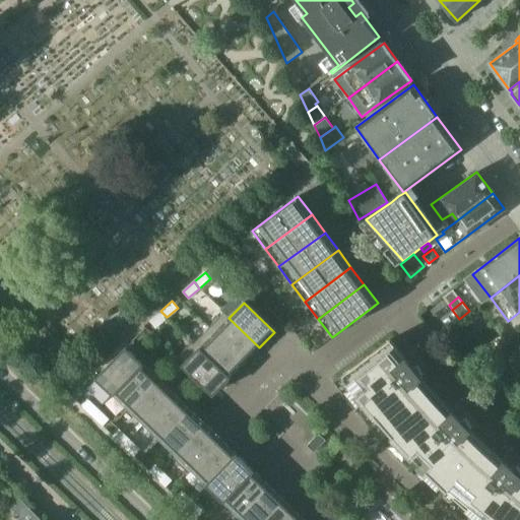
[(155,327),(167,317),(160,311),(150,321),(155,327)]
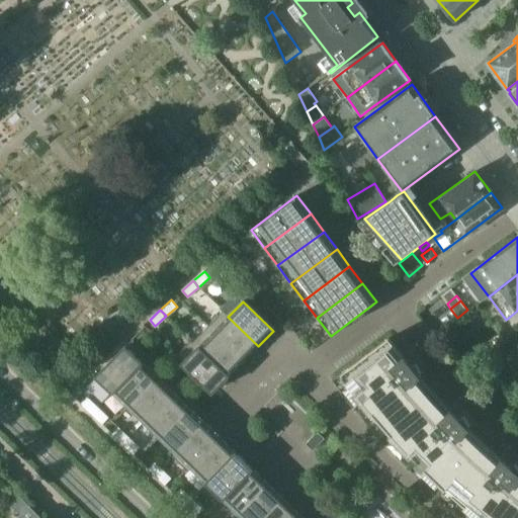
[(258,346),(228,317),(223,313),(207,328),(243,361),(258,346)]
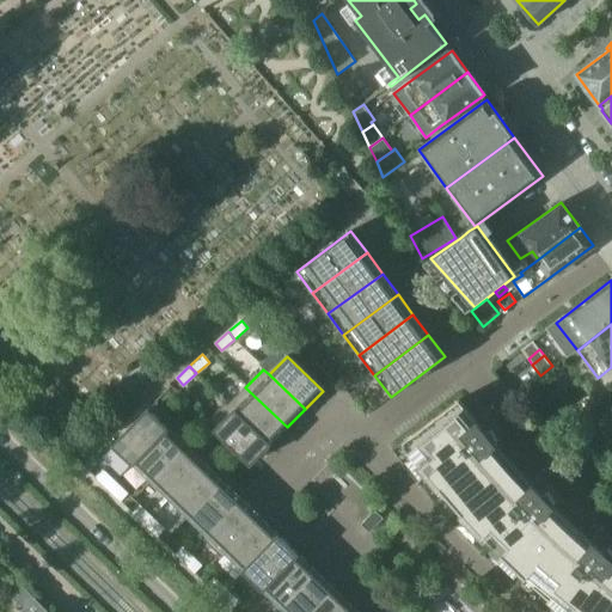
[(228,405),(269,446),(287,427),(245,387),(228,405)]
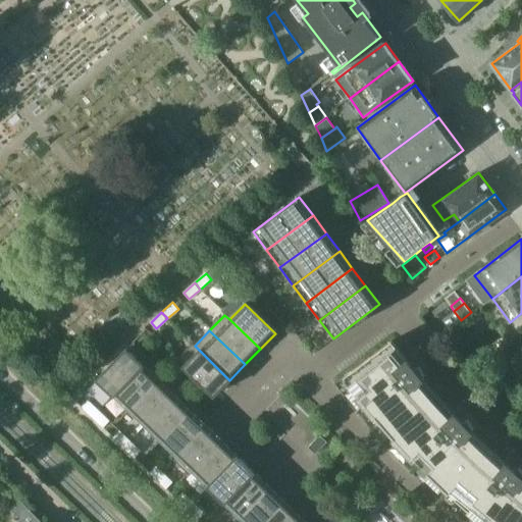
[(408,360),(406,357),(393,341),(344,377),(352,387),(375,416),(393,436),(438,396),(426,382),(424,380),(428,376),(416,353),(417,356),(408,360)]
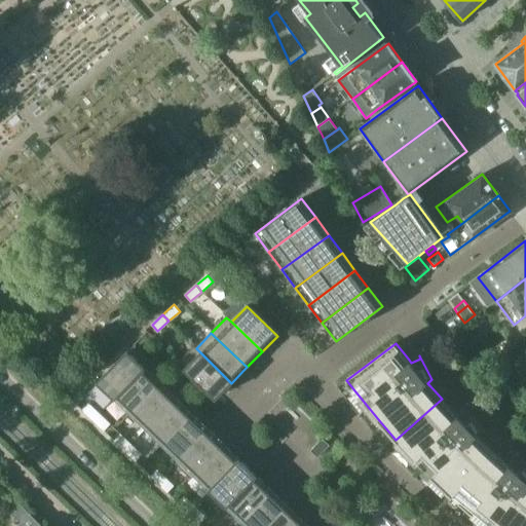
[(231,383),(196,348),(195,348),(194,346),(179,362),(194,377),(204,387),(216,399),(231,383)]
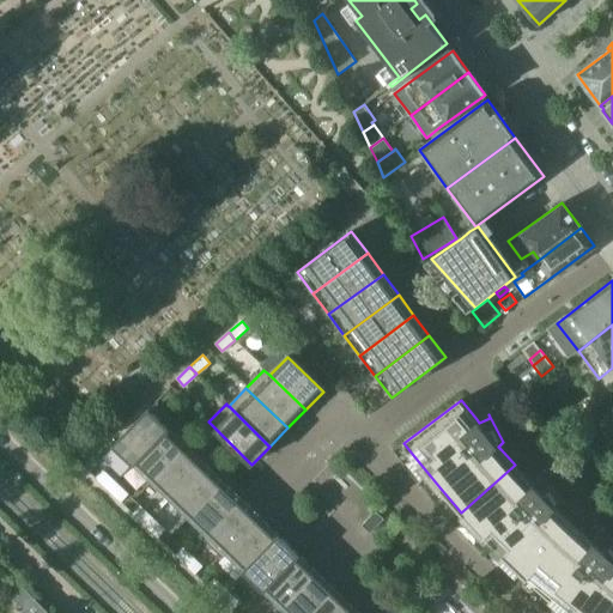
[(149,410),(115,445),(134,465),(168,429),(149,410)]
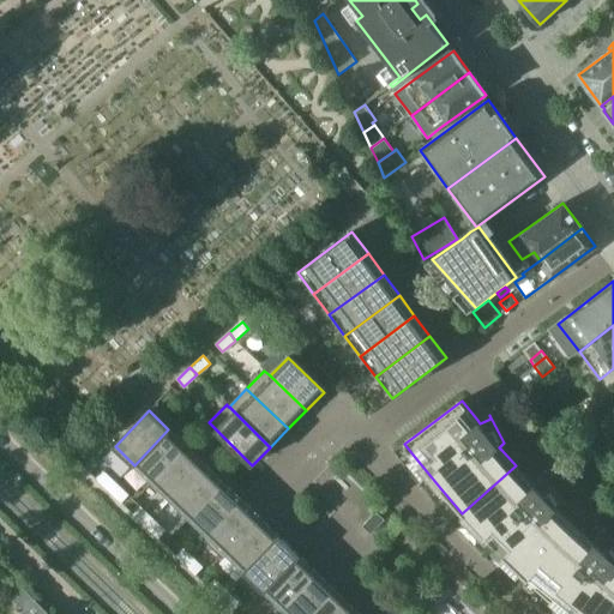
[(168,429),(134,465),(152,483),(187,447),(168,429)]
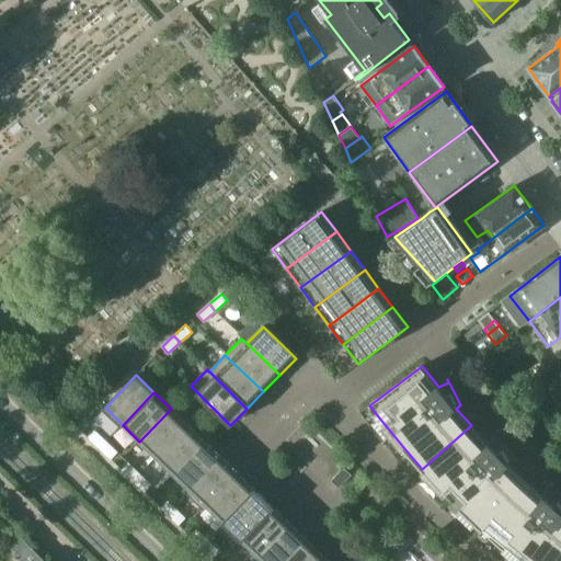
[(187,425),(171,409),(139,442),(157,458),(187,425)]
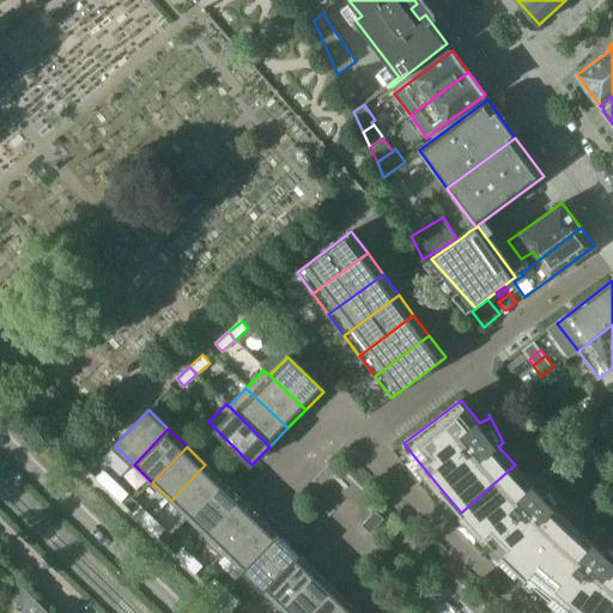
[(205,465),(171,501),(189,519),(224,483),(205,465)]
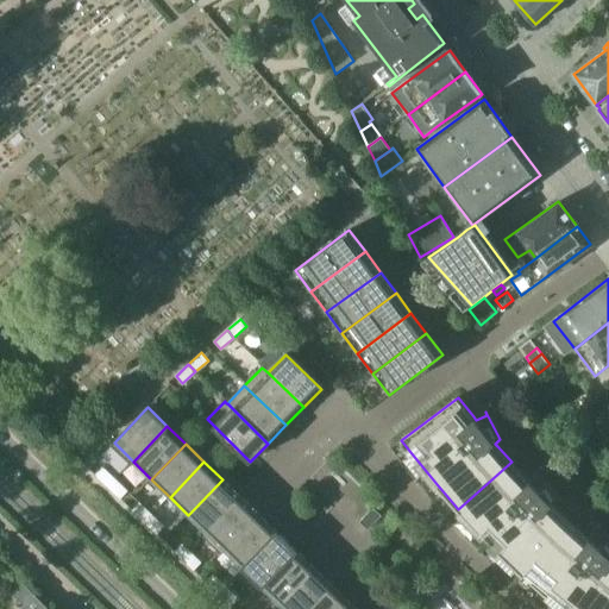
[(570,521),(554,507),(552,503),(556,500),(540,473),(539,475),(541,477),(531,483),(527,479),(512,462),(458,509),(468,520),(491,544),(498,552),(521,573),(570,521)]
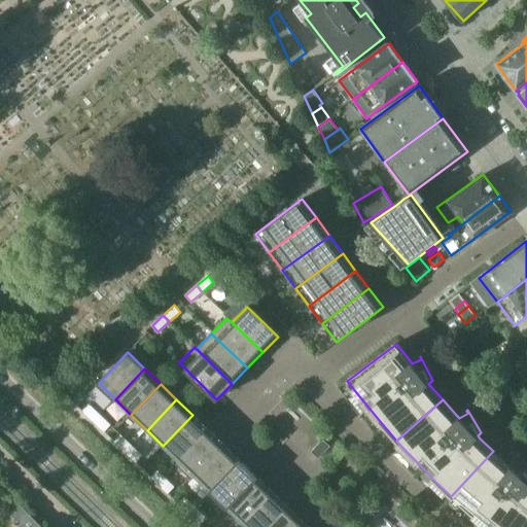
[(94,421),(100,415),(90,405),(82,411),(94,421)]
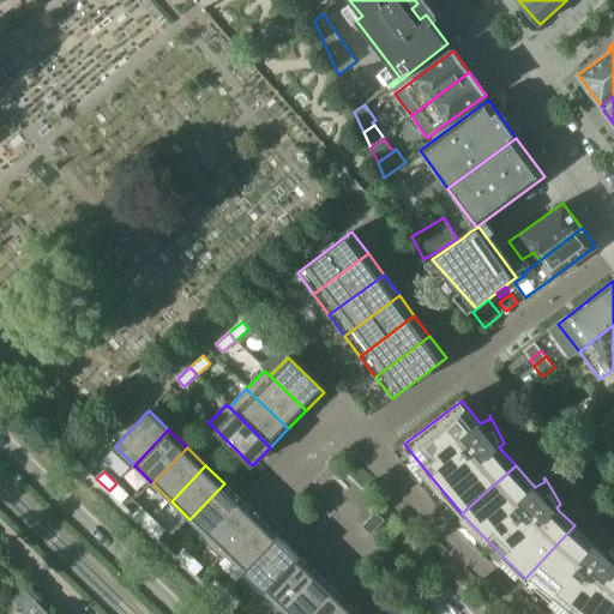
[(116,483),(109,491),(121,503),(128,495),(116,483)]
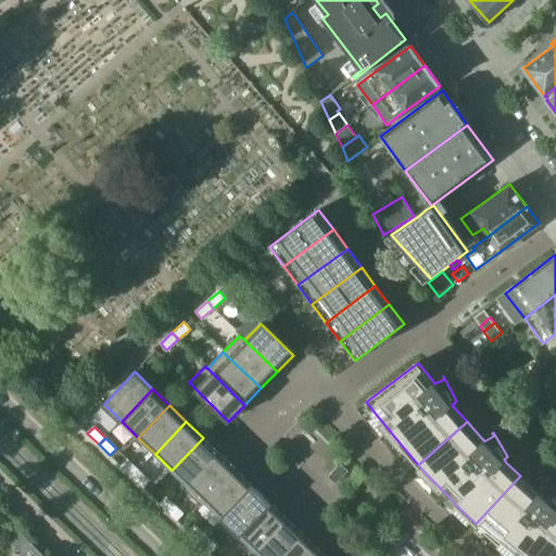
[(203,438),(172,470),(189,487),(220,454),(203,438)]
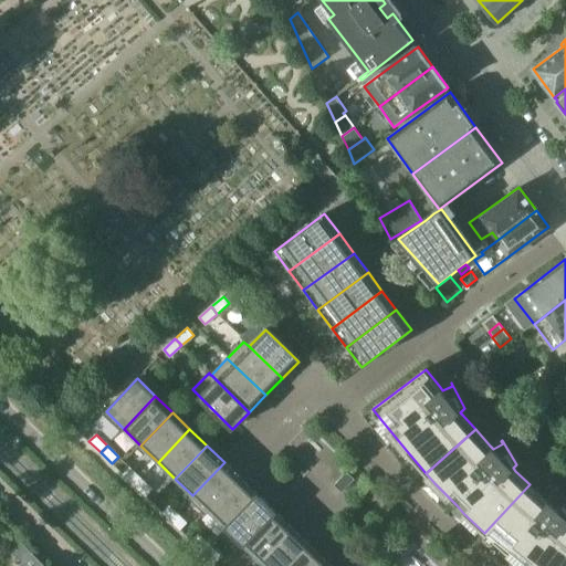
[(224,462),(192,495),(188,499),(206,515),(209,512),(241,479),(224,462)]
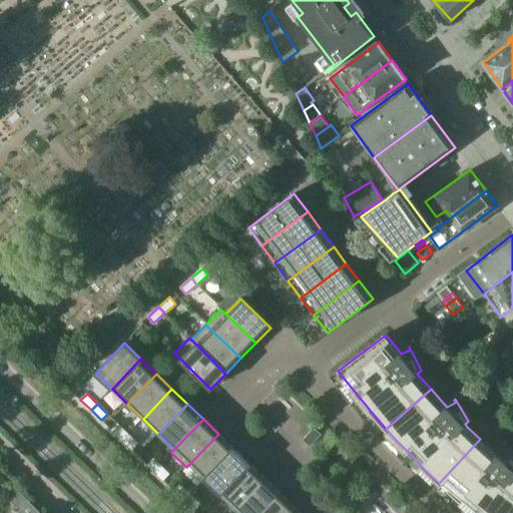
[(122,440),(128,434),(117,424),(111,430),(122,440)]
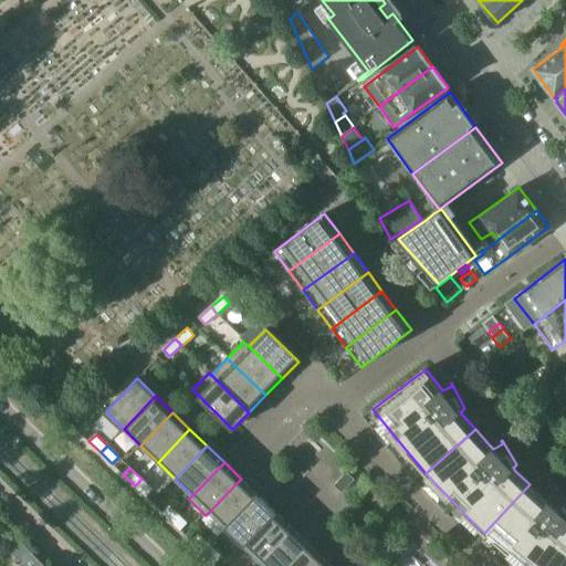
[(355,479),(347,472),(335,484),(342,492),(355,479)]
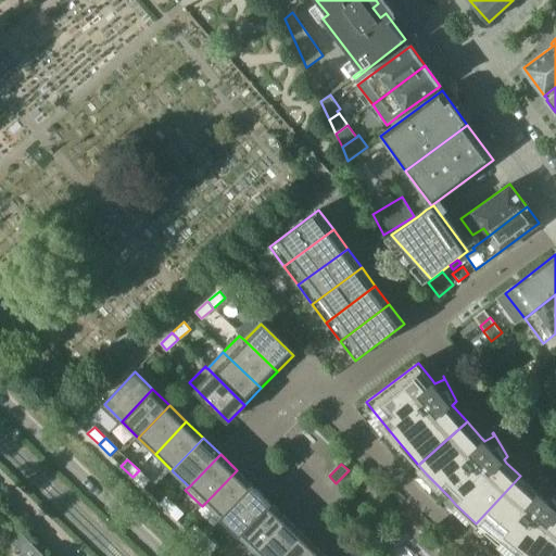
[(139,470),(133,477),(143,488),(150,481),(139,470)]
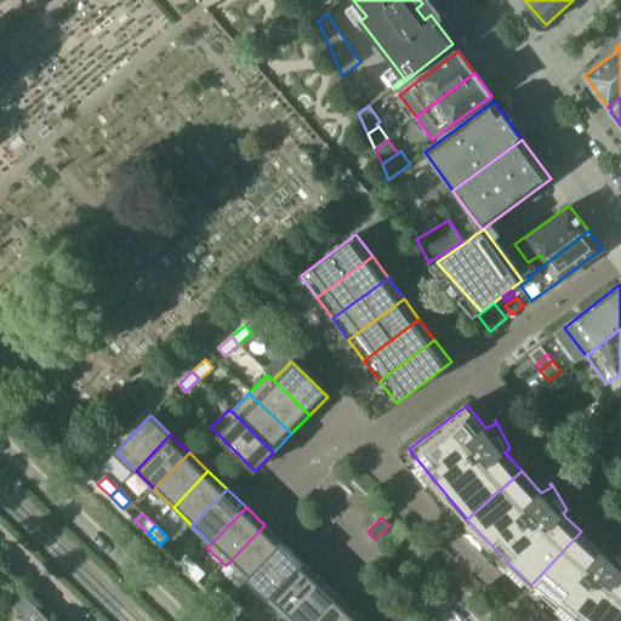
[(265,525),(229,562),(249,580),(284,543),(265,525)]
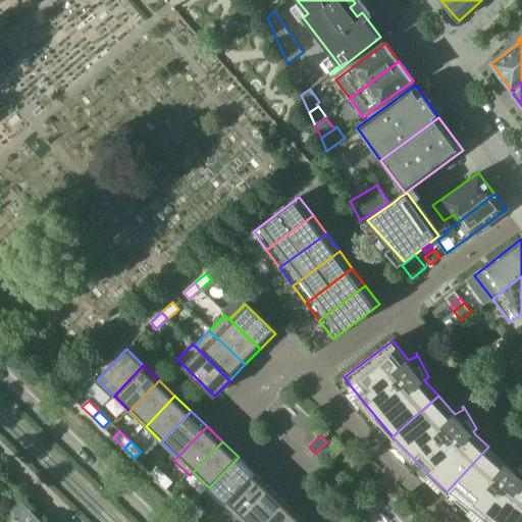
[(507,463),(504,461),(488,447),(447,491),(449,493),(481,521),(520,521),(521,520),(521,464),(515,454),(515,455),(516,457),(507,463)]
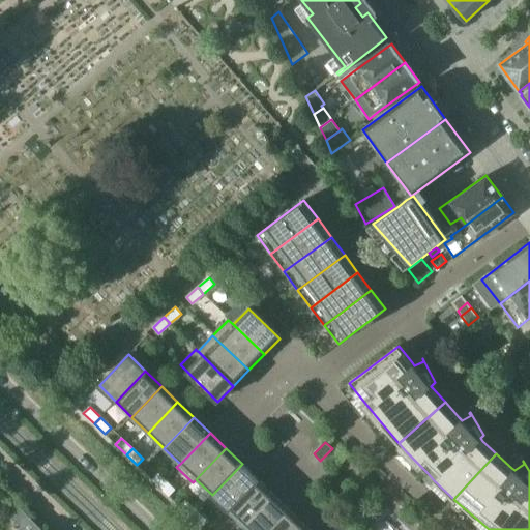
[(258,479),(242,464),(212,495),(208,498),(225,513),(228,510),(258,479)]
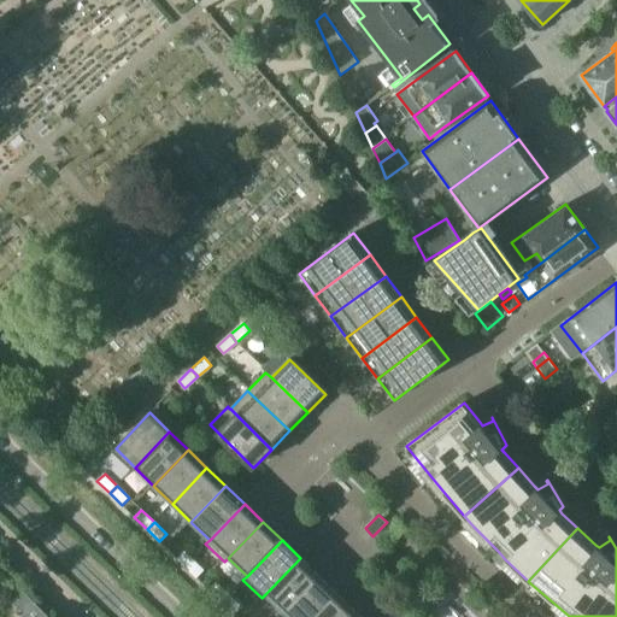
[(184,551),(177,559),(184,565),(192,558),(184,551)]
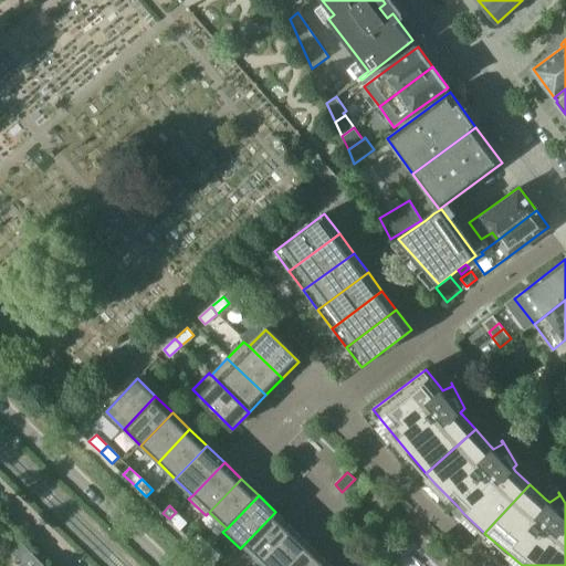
[(176,512),(169,519),(180,530),(187,523),(176,512)]
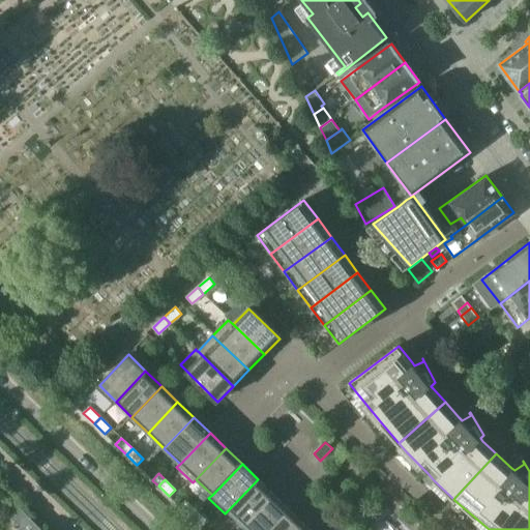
[(258,479),(228,510),(244,526),(274,495),(258,479)]
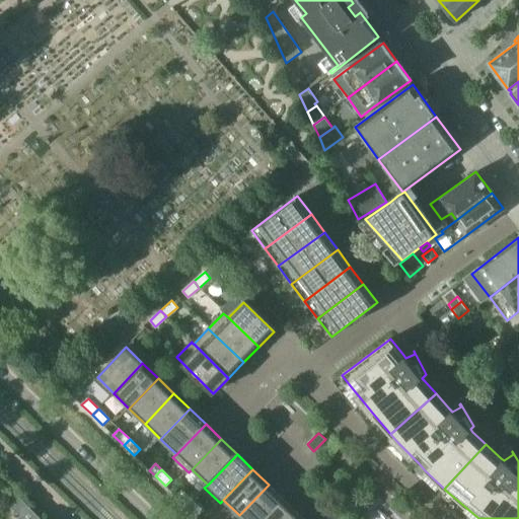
[(265,518),(284,500),(269,485),(239,515),(243,518),(265,518)]
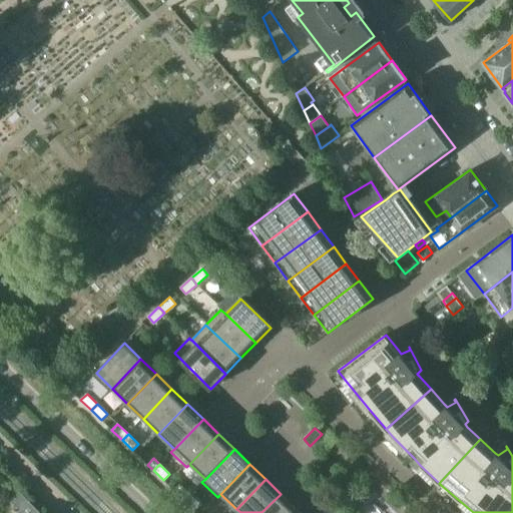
[(184,500),(190,494),(180,484),(173,490),(184,500)]
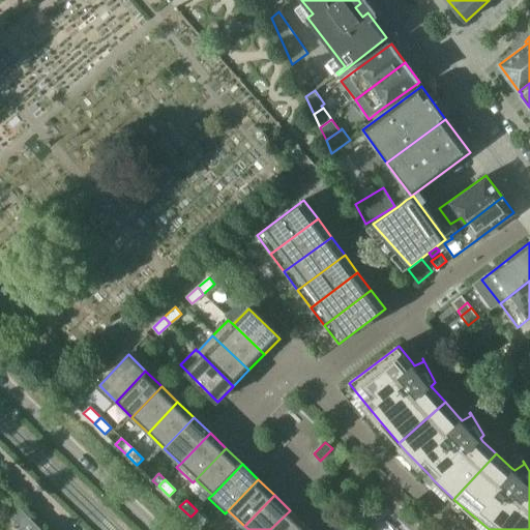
[(42,529),(18,505),(8,514),(22,528),(19,529),(42,529)]
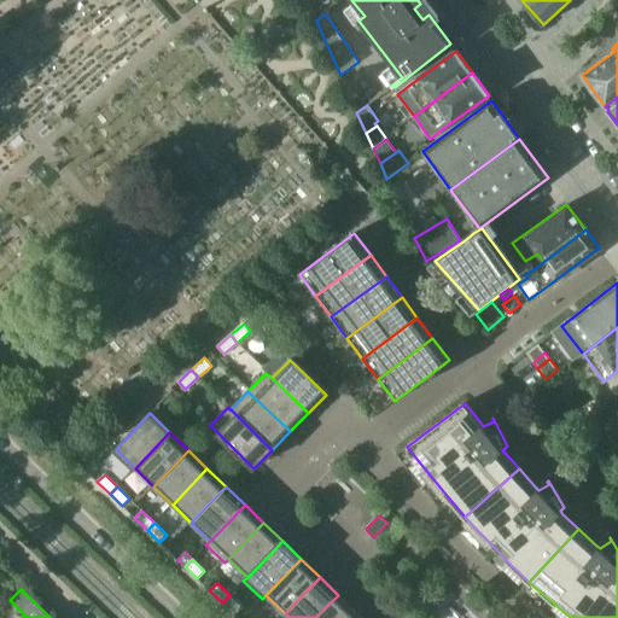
[(243,607),(229,595),(222,602),(234,614),(243,607)]
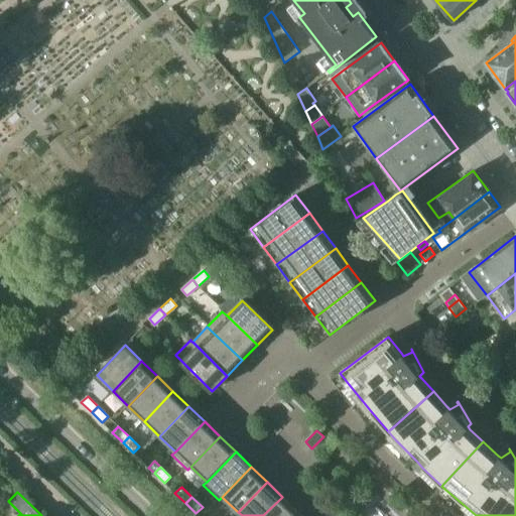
[(282,497),(263,515),(293,515),(298,512),(282,497)]
